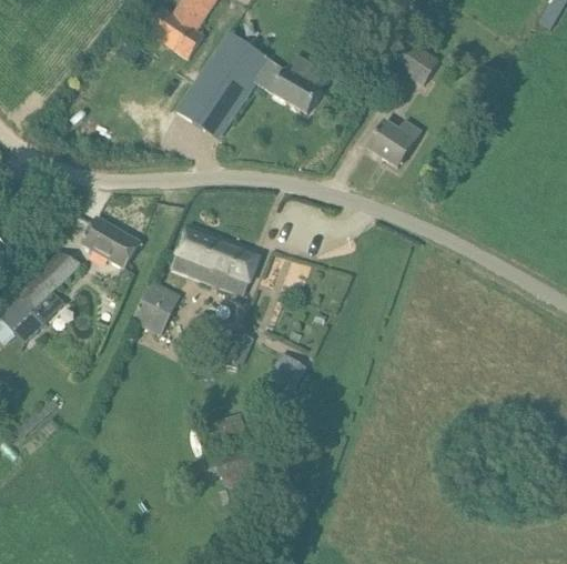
[(180,0),(172,13),(161,6),(144,29),(188,59),(205,33),(196,28),(214,0),(180,0)]
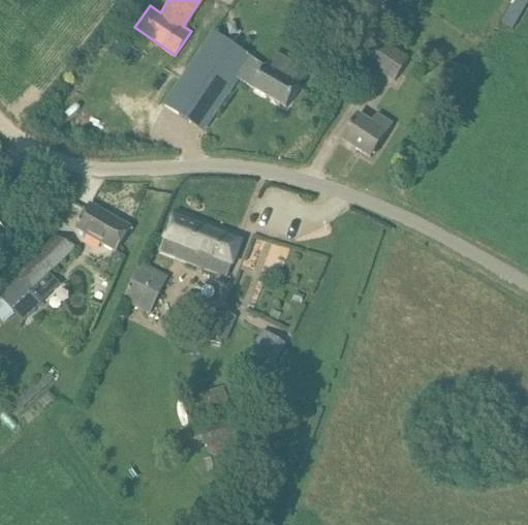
[(515,26),(527,0),(511,0),(502,20),(515,26)]
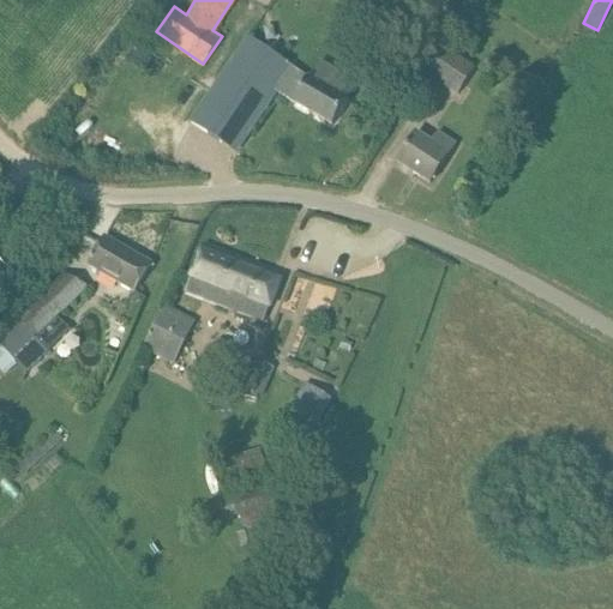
[(194,113),(180,132),(226,163),(276,90),(331,122),(343,102),(346,97),(342,95),(353,76),(320,58),(310,76),(247,34),(194,113)]
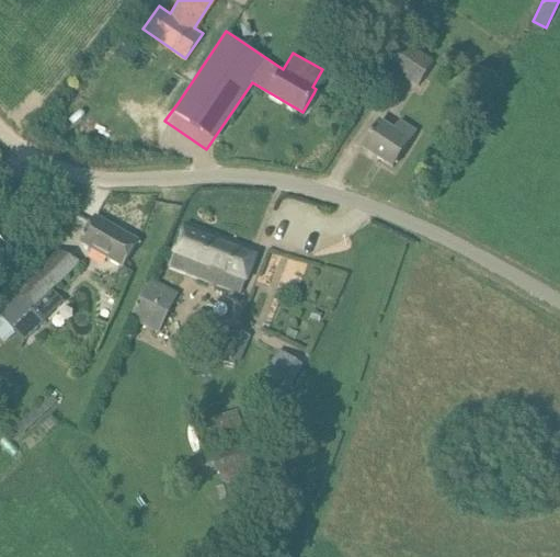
[(434,58),(404,40),(388,65),(418,83),(434,58)]
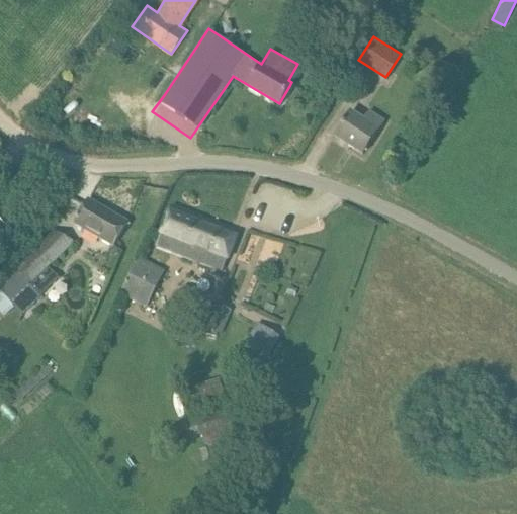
[(350,109),(345,116),(334,134),(362,152),(383,119),(368,109),(363,117),(350,109)]
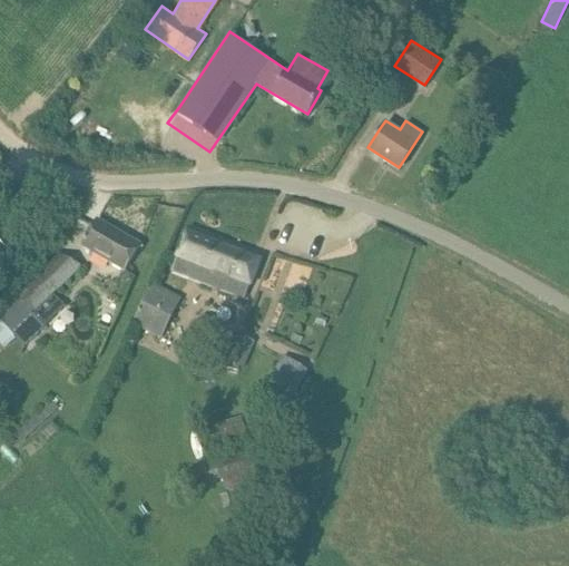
[(96,217),(80,244),(106,259),(96,276),(118,290),(131,267),(127,264),(140,242),(96,217)]
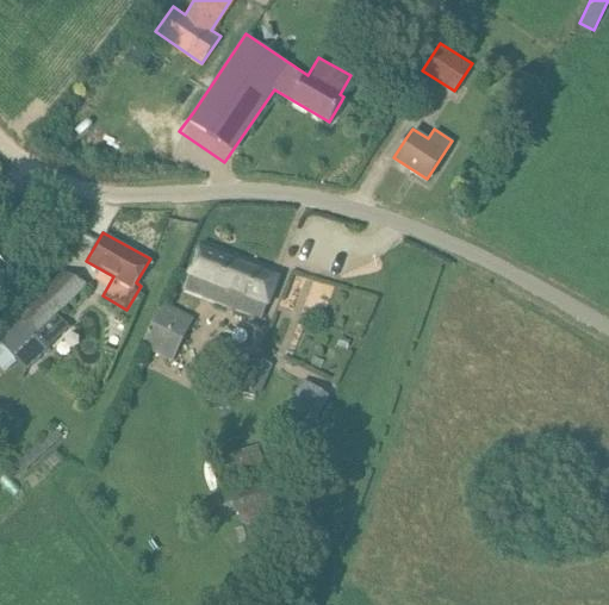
[(202,241),(193,262),(185,288),(235,307),(261,318),(279,270),(202,241)]
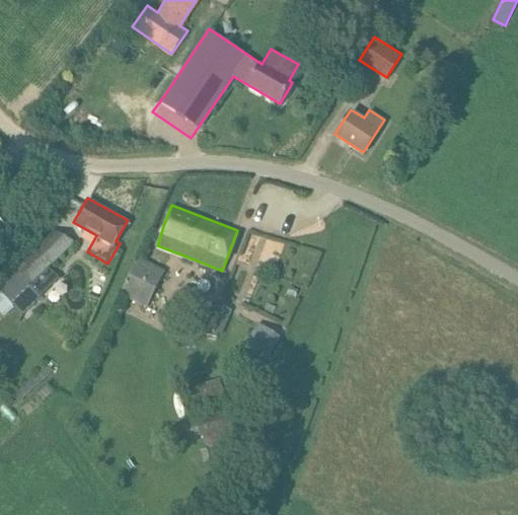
[(0,235),(8,226),(0,219),(0,235)]
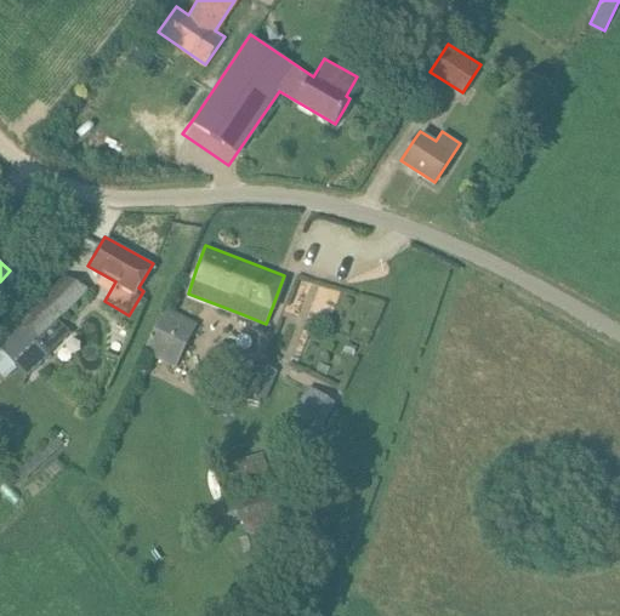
[(66,273),(18,317),(37,336),(84,292),(66,273)]
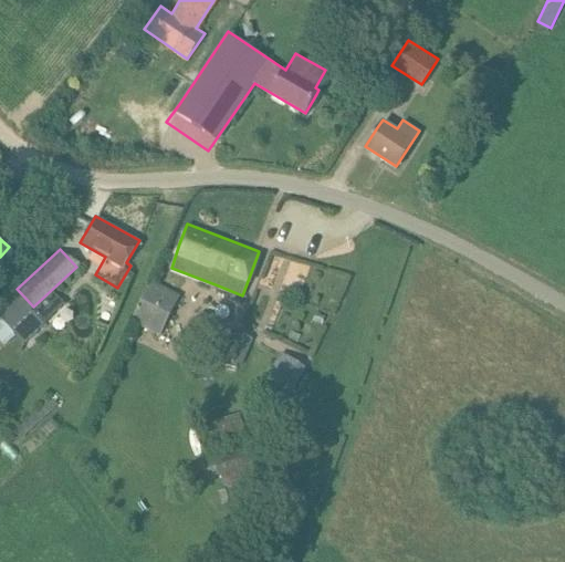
[(150,279),(131,320),(159,334),(179,293),(150,279)]
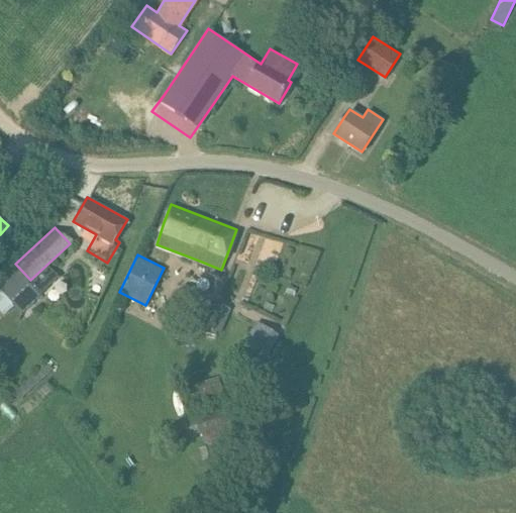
[(40,294),(12,265),(0,276),(0,310),(2,312),(12,303),(21,312),(40,294)]
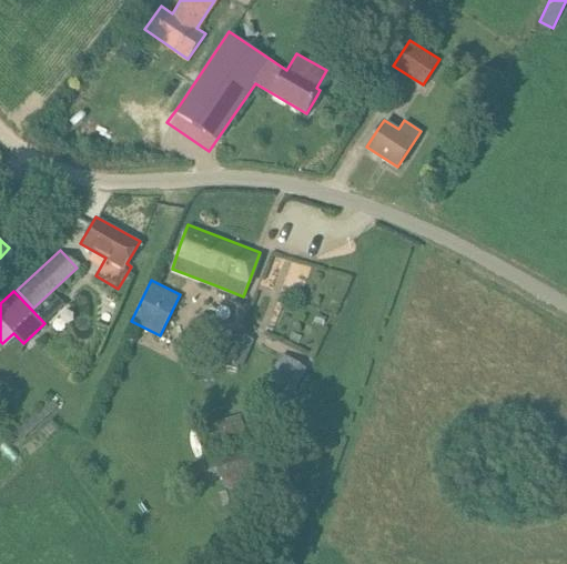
[(238,331),(226,358),(241,364),(252,338),(238,331)]
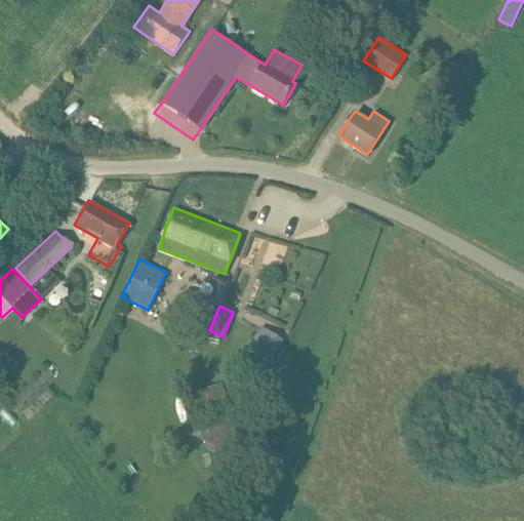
[(232,370),(229,375),(251,390),(254,384),(282,338),(259,325),(232,370)]
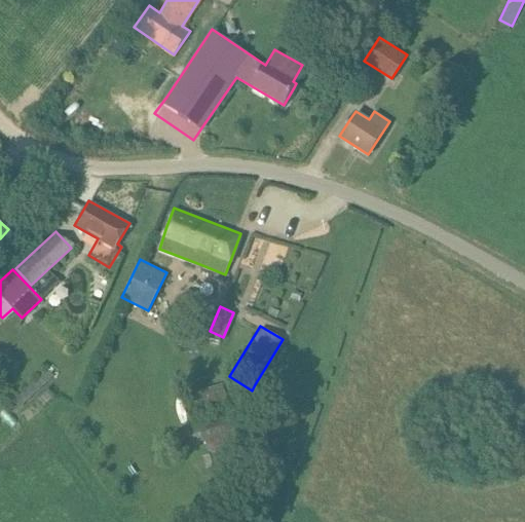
[(198,417),(230,407),(221,382),(190,393),(198,417)]
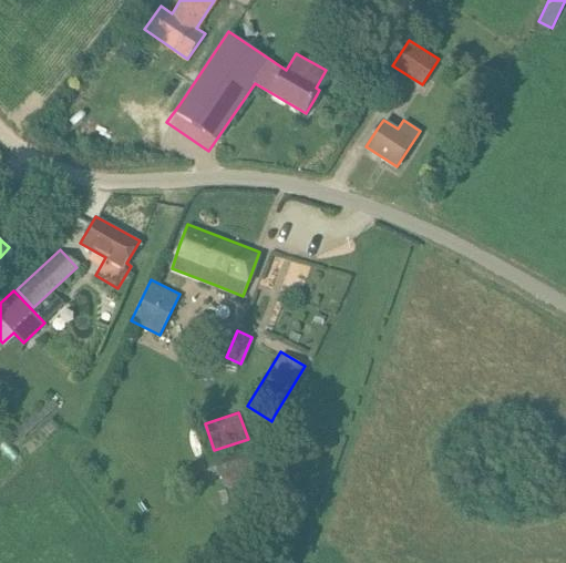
[(213,453),(201,458),(207,478),(219,473),(223,482),(249,473),(251,481),(265,477),(261,470),(271,467),(261,438),(213,453)]
